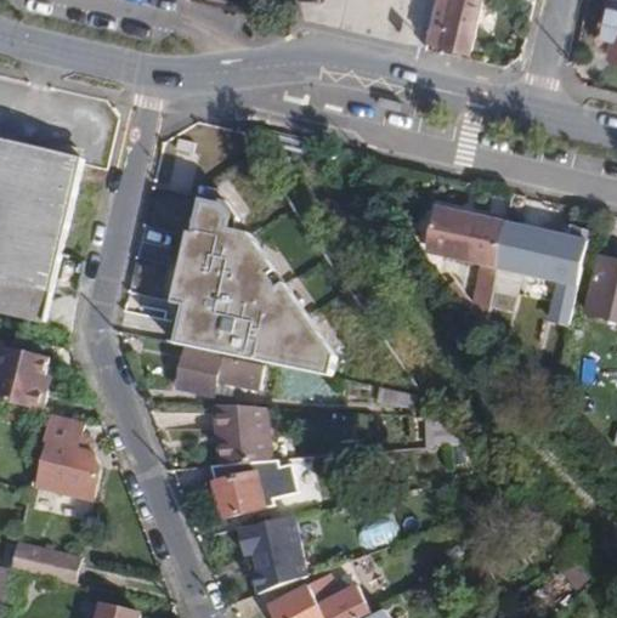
[(431,0),(424,37),(468,46),(477,0),(431,0)]
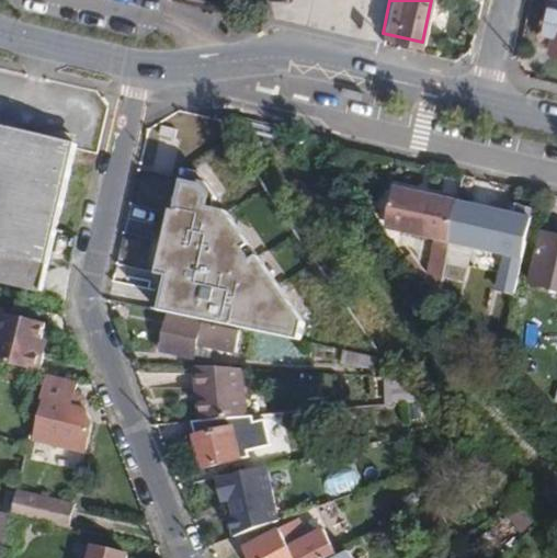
[(547,47),(556,49),(556,6),(546,3),(540,31),(550,33),(547,47)]
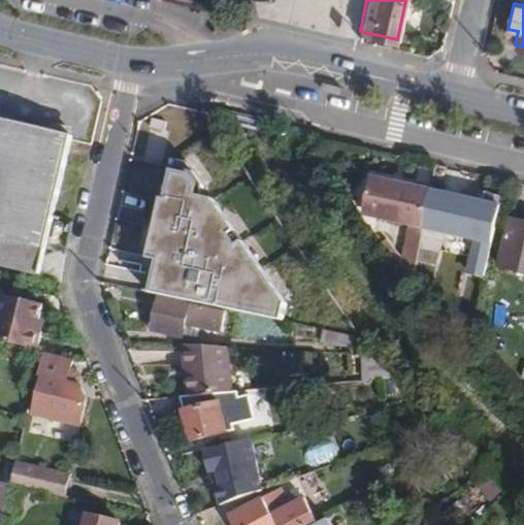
[(257,78),(238,75),(236,83),(256,87),(257,78)]
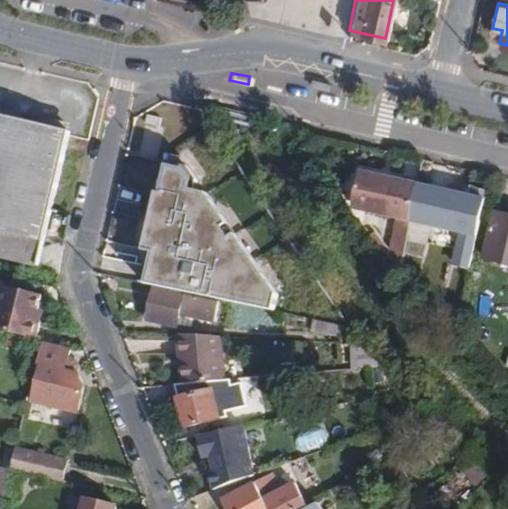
[(0,256),(35,265),(67,129),(0,114),(0,256)]
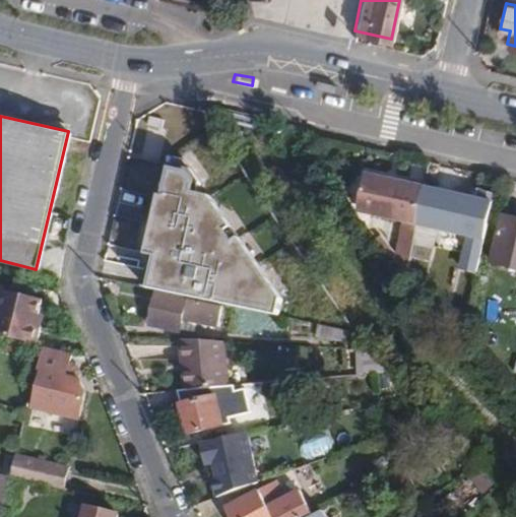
[(190,172),(171,168),(164,196),(159,195),(146,256),(155,257),(148,288),(281,316),(282,299),(212,196),(196,192),(197,182),(190,172)]
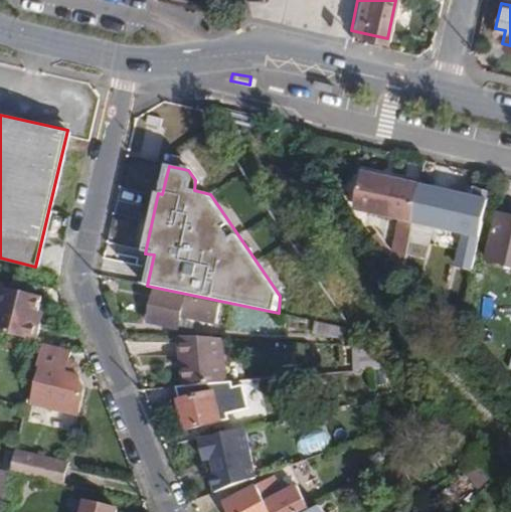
[(397,219),(410,222),(419,186),(362,170),(355,202),(363,204),(361,209),(397,219)]
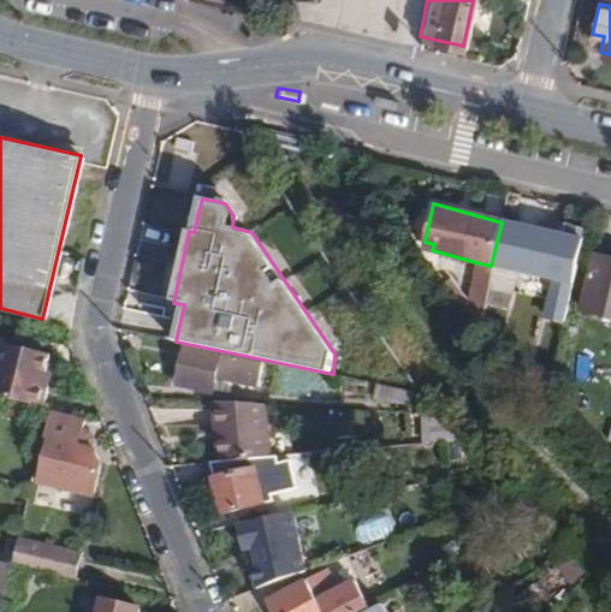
[(562,321),(585,229),(574,226),(571,235),(502,218),(502,223),(491,266),(551,280),(541,316),(562,321)]
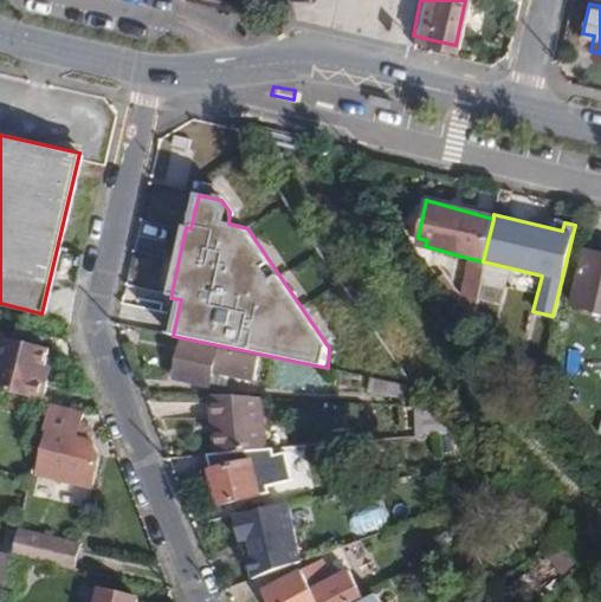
[(600,252),(582,248),(568,305),(600,311),(600,252)]
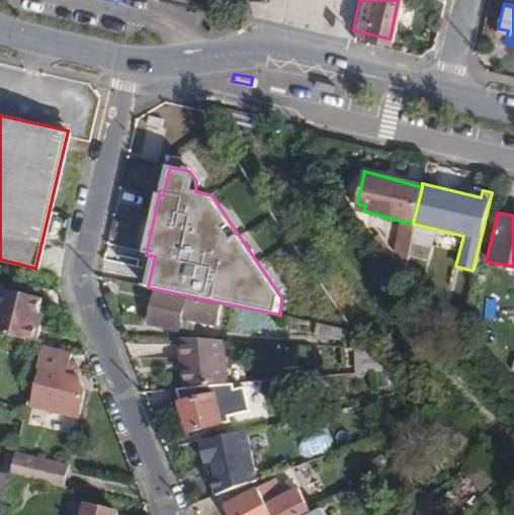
[(391,260),(402,272),(408,245),(396,242),(391,260)]
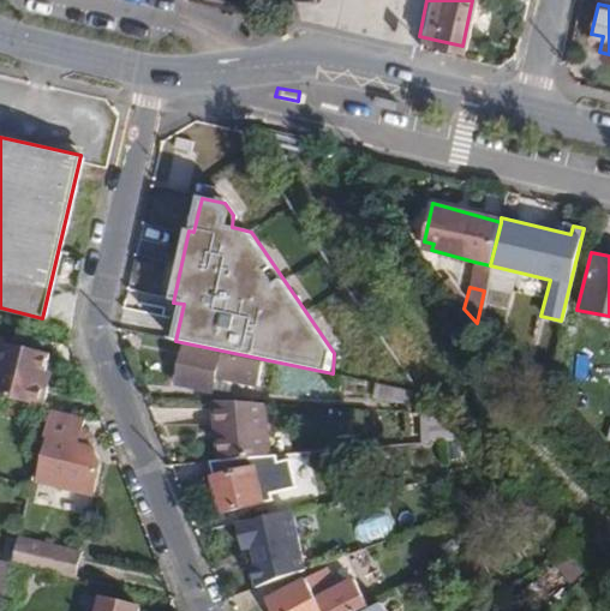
[(0,396),(37,405),(42,384),(36,382),(39,371),(43,352),(0,342),(0,396)]
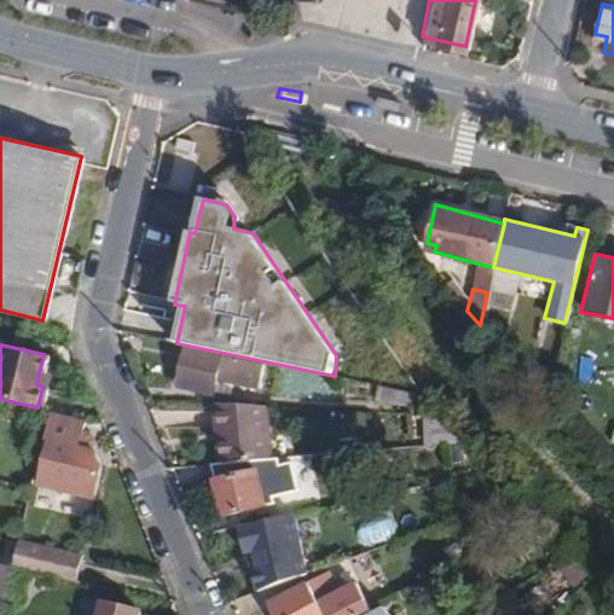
[(260,364),(181,347),(174,386),(209,393),(213,378),(254,387),(260,364)]
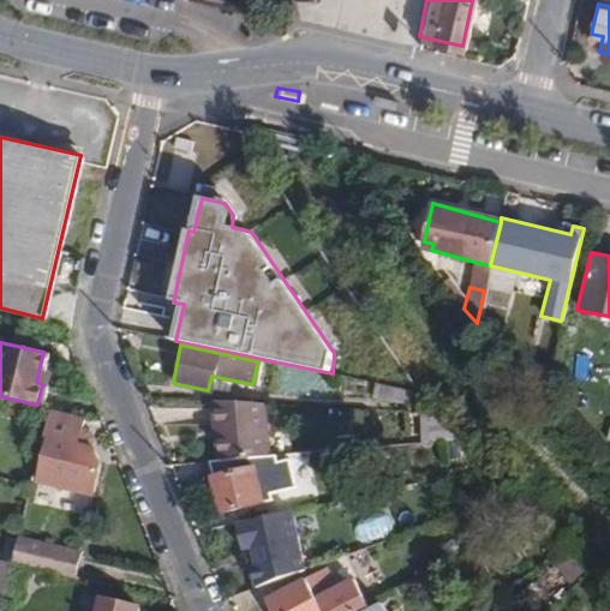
[(413,402),(416,389),(371,382),(369,397),(413,402)]
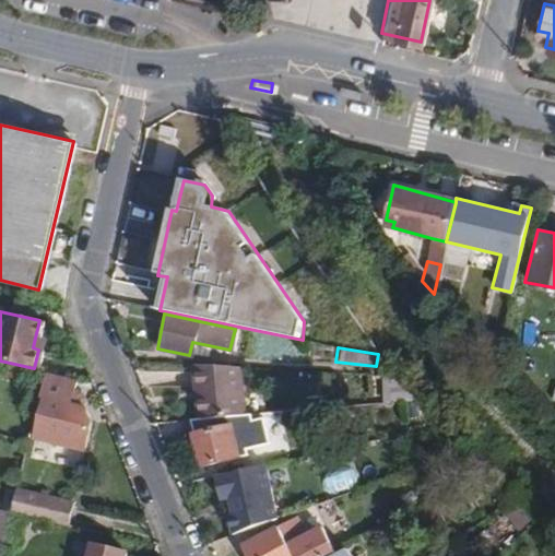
[(197,417),(241,413),(238,366),(192,364),(197,417)]
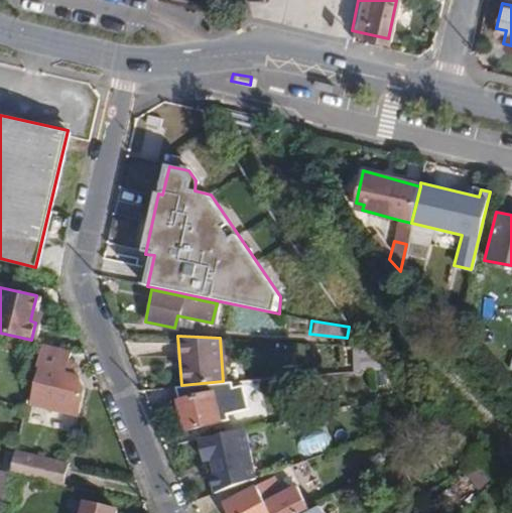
[(38,342),(33,363),(37,364),(28,403),(76,413),(81,388),(75,373),(64,371),(69,349),(38,342)]
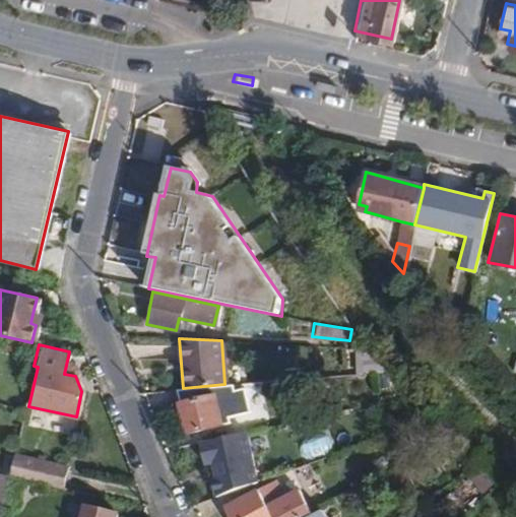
[(352,344),(352,369),(383,369),(383,344),(352,344)]
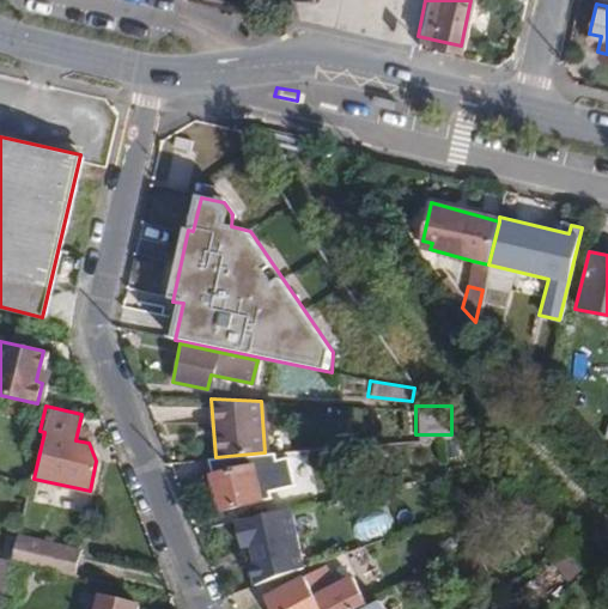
[(296,463),(293,451),(265,452),(216,457),(207,458),(219,509),(262,500),(255,468),(272,464),(273,468),(296,463)]
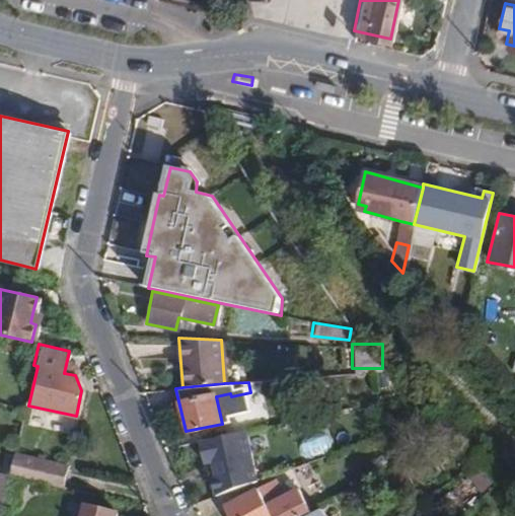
[(209,475),(214,495),(256,478),(242,429),(197,440),(203,462),(211,460),(214,474),(209,475)]
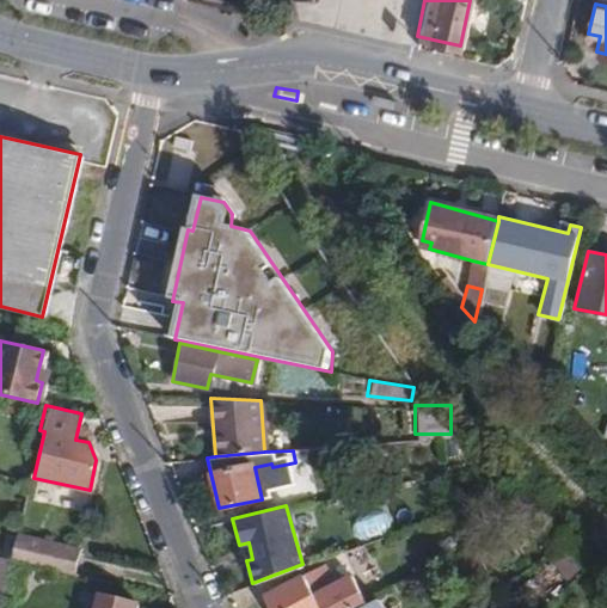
[(348,520),(354,536),(388,524),(381,507),(348,520)]
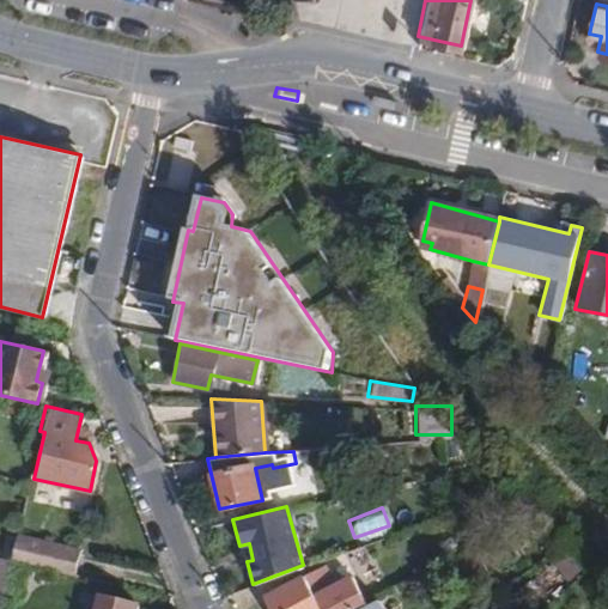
[(14,534),(8,560),(72,574),(79,548),(14,534)]
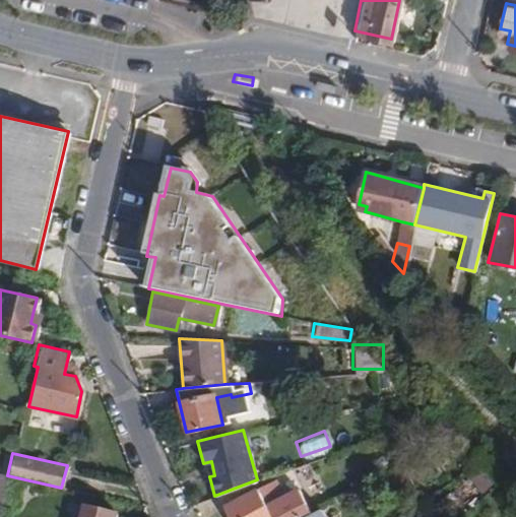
[(303,516),(311,513),(299,489),(280,498),(273,482),(253,492),(255,497),(241,503),(239,498),(222,506),(228,516),(303,516)]
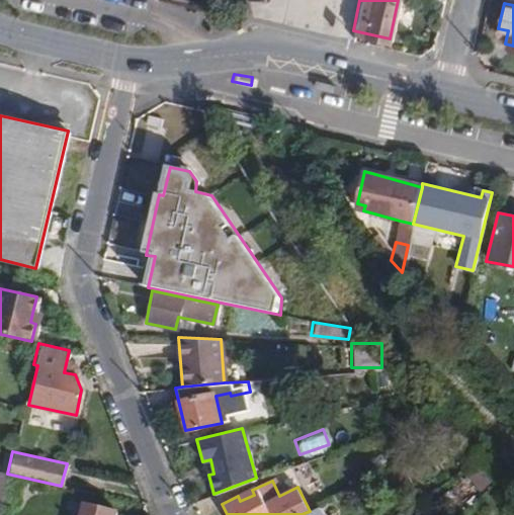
[(82,503),(79,514),(113,514),(115,511),(82,503)]
